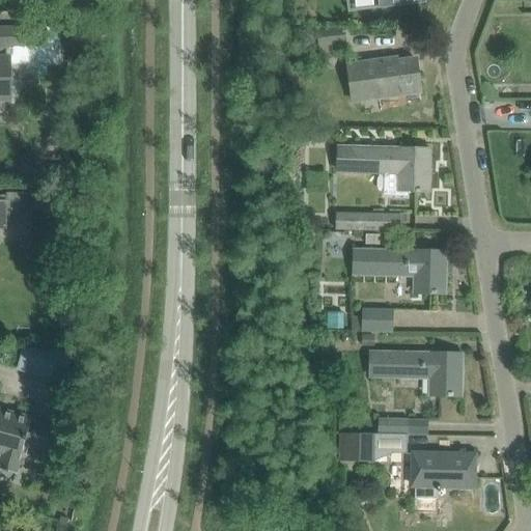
[(378,0),(380,8),(420,3),(419,0),(378,0)]
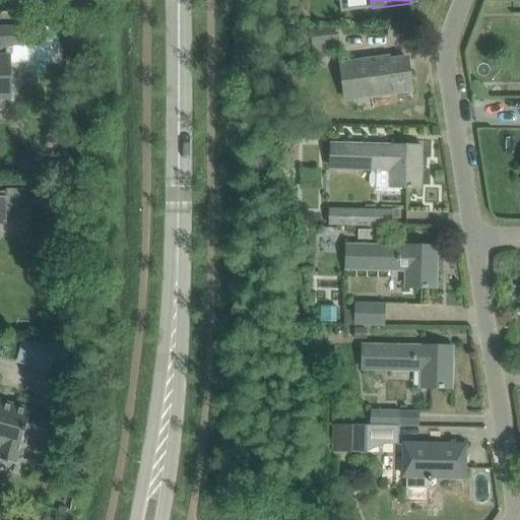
[(0,107),(4,108),(4,99),(9,99),(8,48),(50,47),(50,26),(0,26),(0,107)]
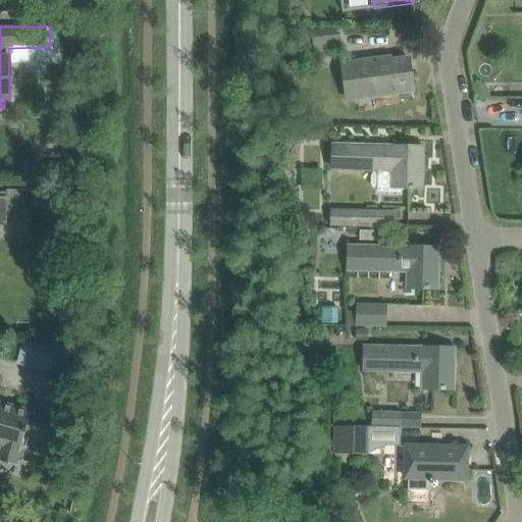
[(378,59),(359,62),(343,64),(347,100),(413,91),(409,59),(390,61),(392,66),(380,67),(378,59)]
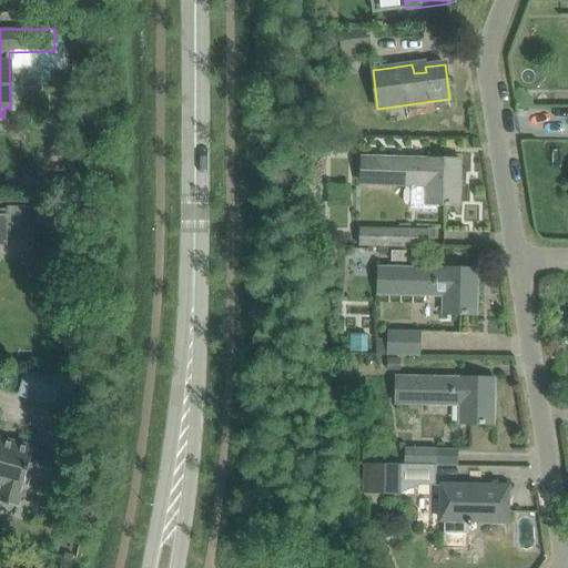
[(426,204),(436,204),(458,205),(459,161),(427,160),(361,158),(361,183),(426,185),(426,204)]
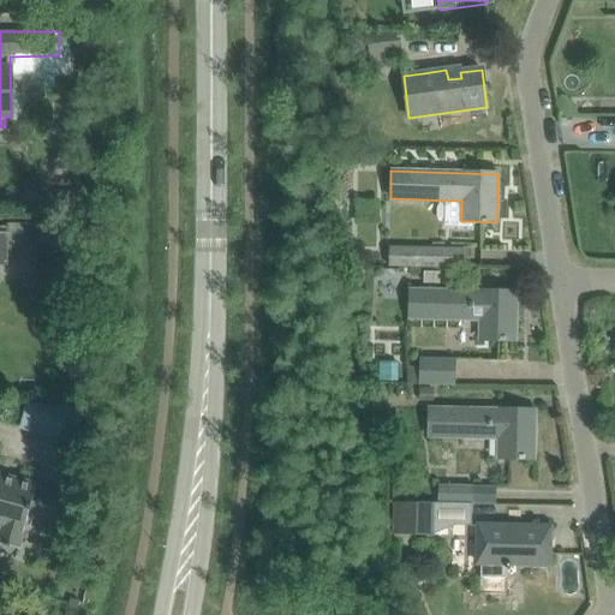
[(0,266),(7,266),(7,250),(30,250),(29,224),(7,224),(7,226),(0,226),(0,266)]
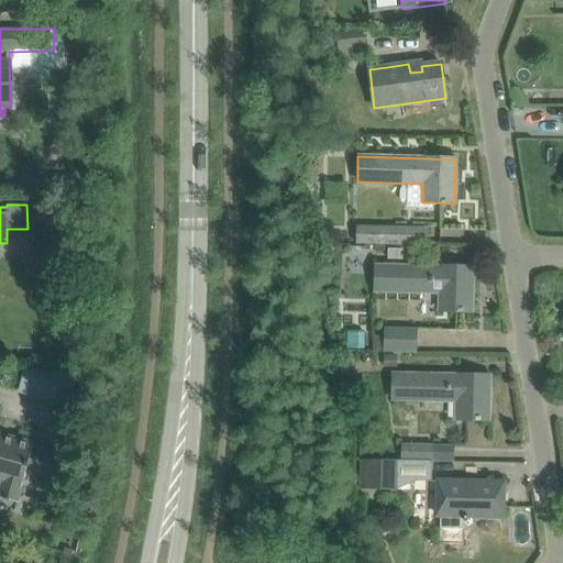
[(366,227),(366,243),(397,244),(398,228),(366,227)]
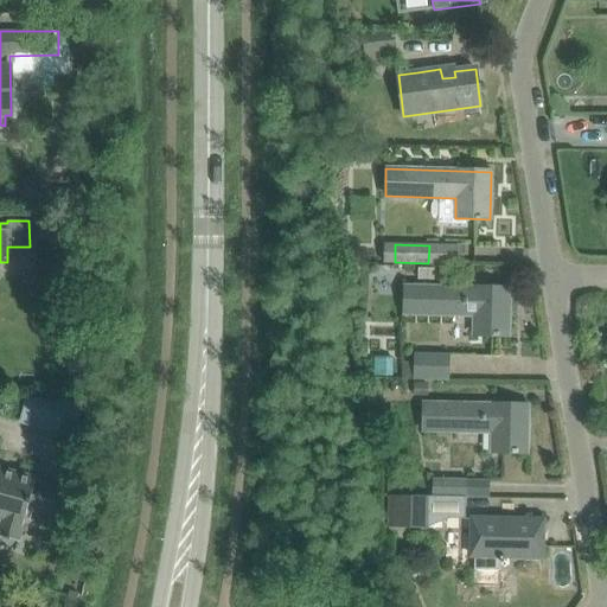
[(434,280),(434,268),(417,268),(417,280),(434,280)]
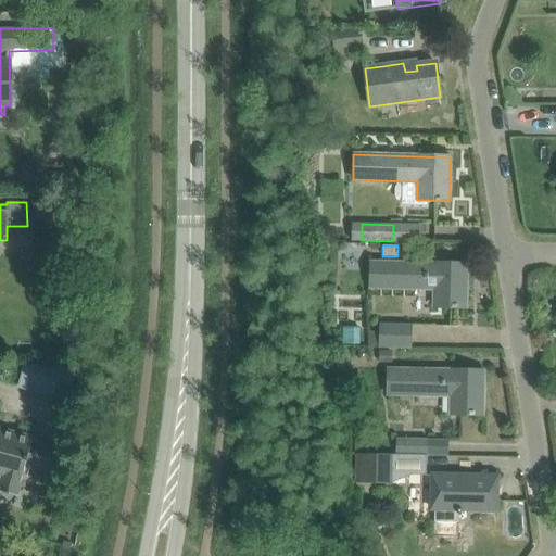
[(433,306),(444,307),(466,307),(467,264),(434,263),(434,264),(371,262),(370,287),(434,289),(433,306)]
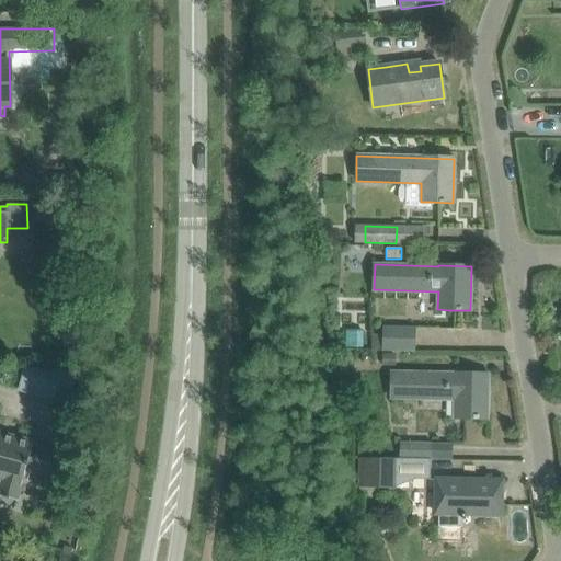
[(371,334),(371,351),(413,352),(414,327),(382,327),(382,334),(371,334)]
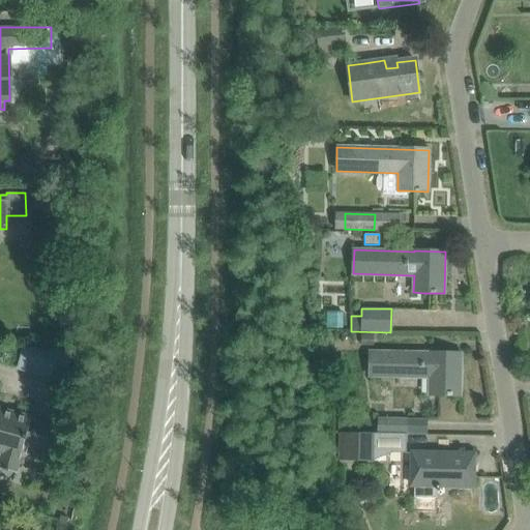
[(326,327),(343,328),(343,312),(326,312),(326,327)]
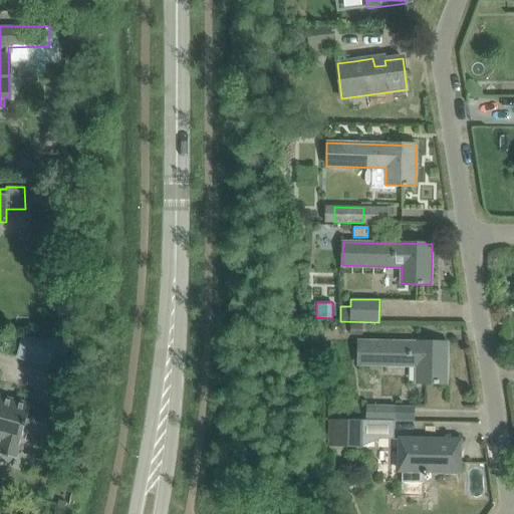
[(360,324),(347,324),(347,337),(360,337),(360,324)]
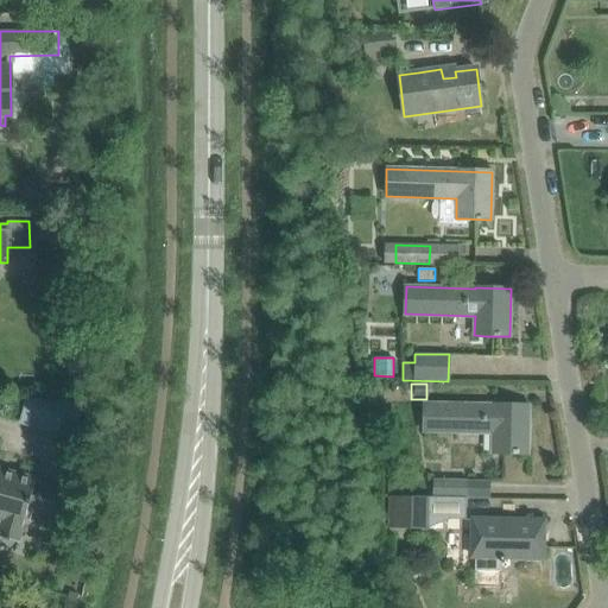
[(46,403),(39,431),(55,435),(62,403),(46,403)]
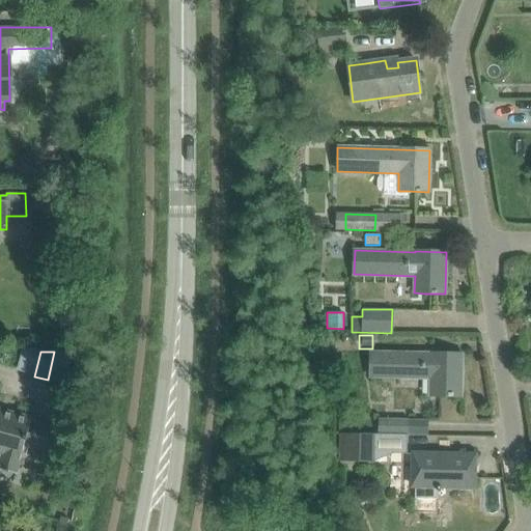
[(430,395),(440,395),(460,396),(462,355),(431,354),(431,355),(370,353),(369,376),(430,378),(430,395)]
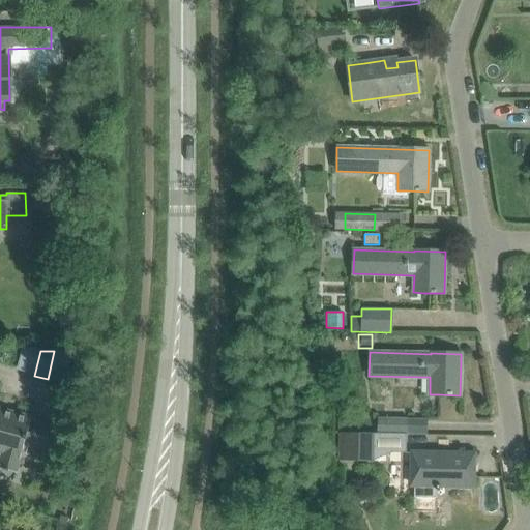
[(0,408),(0,447),(3,448),(0,459),(0,468),(16,473),(24,445),(48,451),(55,425),(31,418),(31,417),(0,408)]
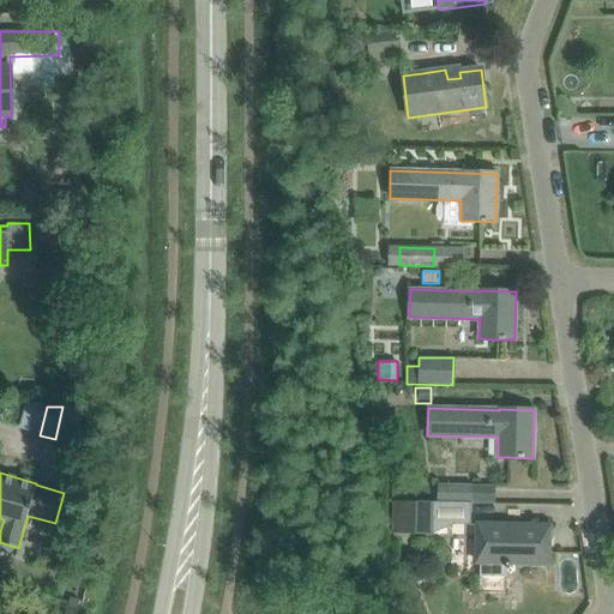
[(411,481),(390,481),(389,499),(411,499),(411,481)]
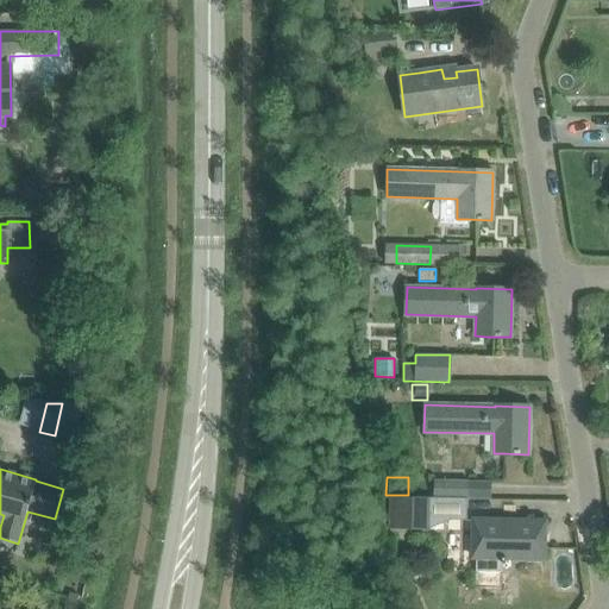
[(433,479),(433,497),(469,498),(469,481),(433,479)]
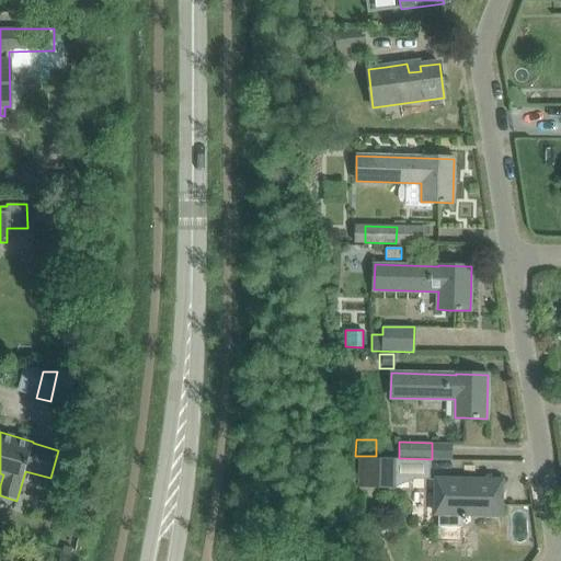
[(359,488),(396,488),(396,458),(359,458),(359,488)]
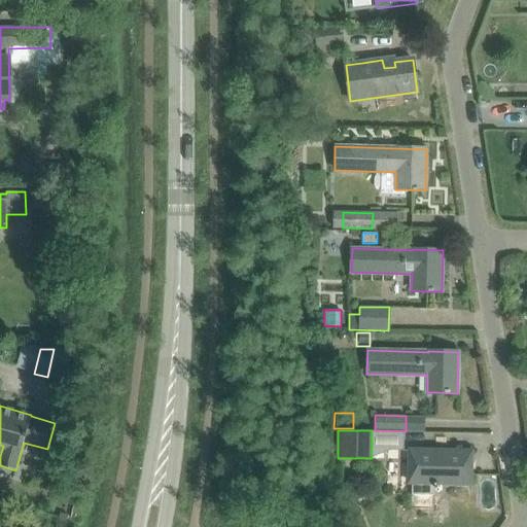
[(406,431),(375,430),(377,446),(405,446),(406,431)]
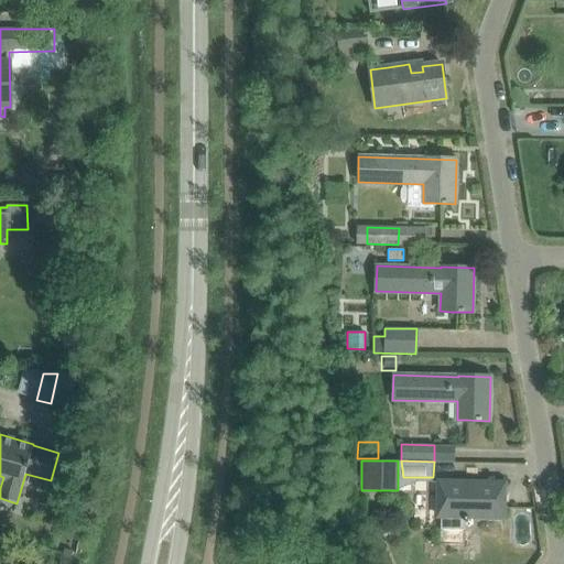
[(505,484),(438,481),(437,517),(441,517),(441,530),(465,530),(465,521),(467,521),(467,518),(499,518),(500,498),(503,498),(505,484)]
